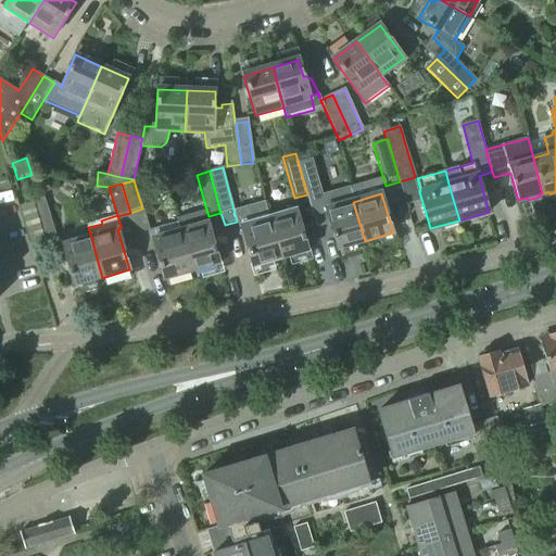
[(20,205),(32,248),(57,240),(45,199),(20,205)]
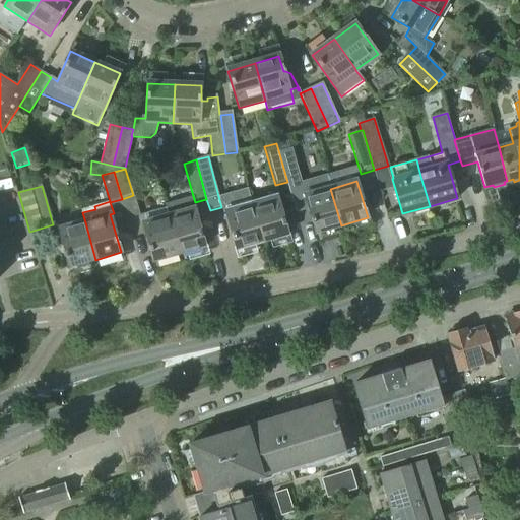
[(218,196),(221,207),(223,213),(226,212),(237,250),(262,242),(252,205),(248,189),(218,196)]
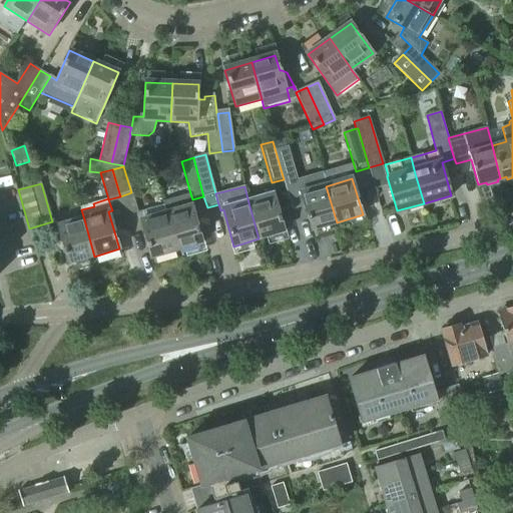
[(312,229),(337,222),(326,186),(302,193),(312,229)]
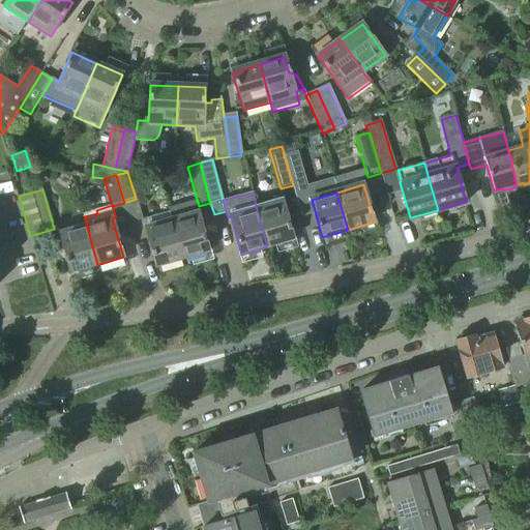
[(200,213),(199,206),(197,200),(168,208),(170,212),(182,259),(209,252),(199,213),(200,213)]
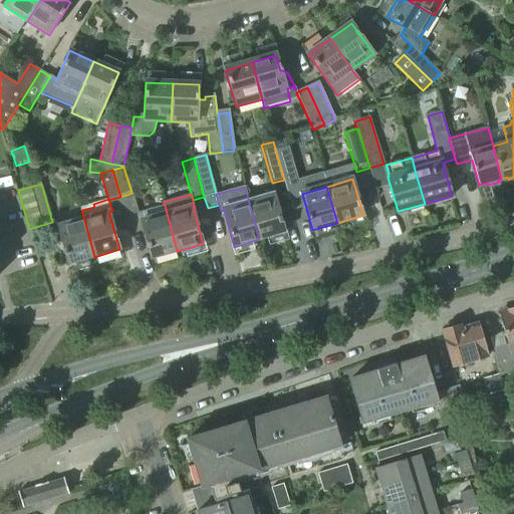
[(249,203),(259,239),(285,232),(275,196),(249,203)]
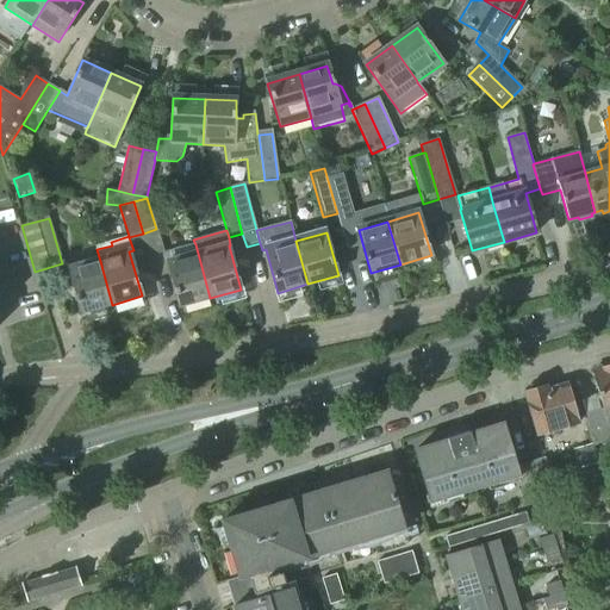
[(195,244),(166,253),(180,306),(210,298),(195,244)]
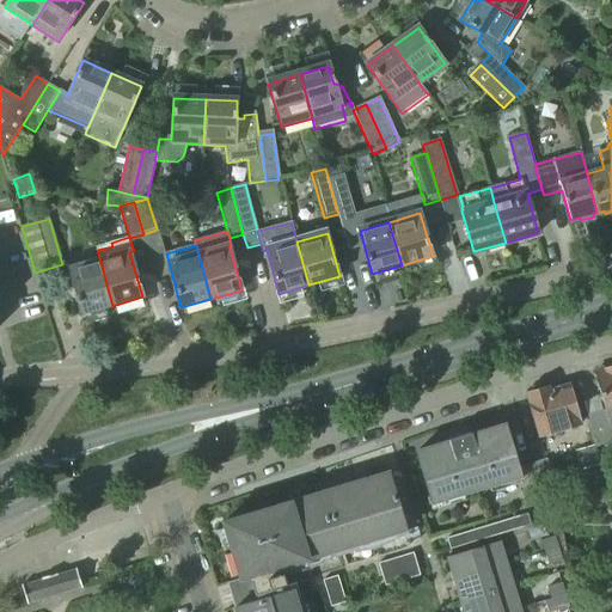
[(101,262),(69,271),(81,314),(112,306),(101,262)]
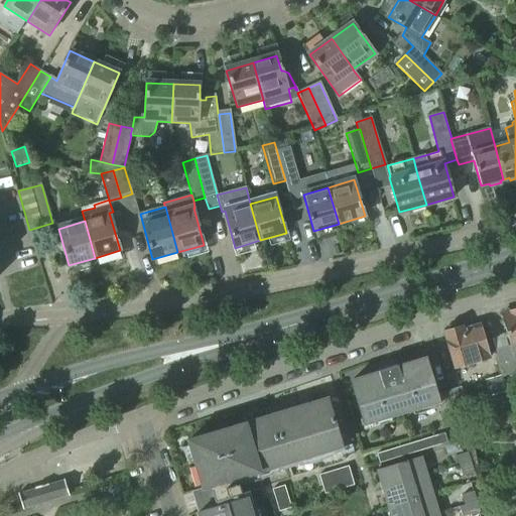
[(510,347),(494,352),(501,376),(515,371),(515,308),(500,313),(501,314),(510,347)]
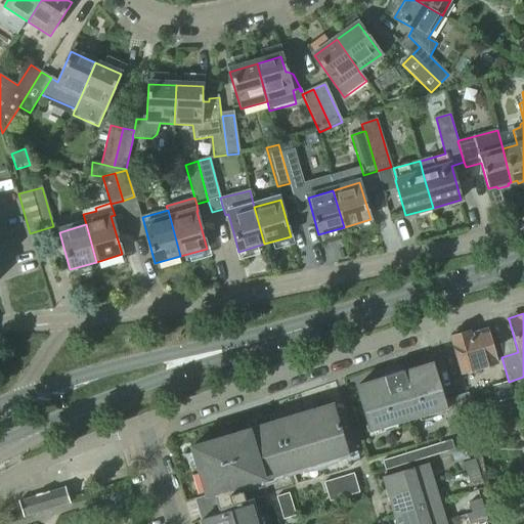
[(451,338),(462,374),(496,363),(486,331),(470,334),(462,330),(454,332),(451,338)]
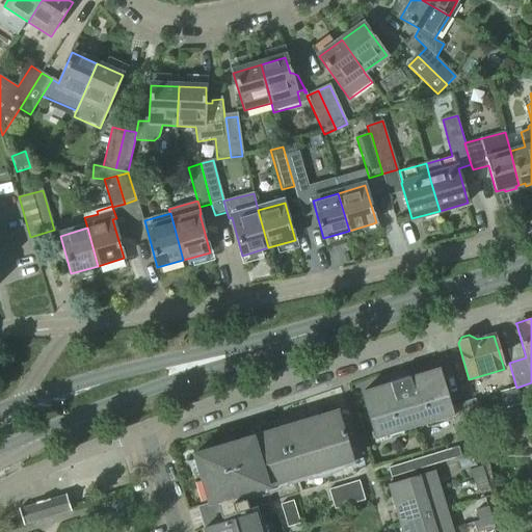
[(390,384),(361,393),(376,444),(404,435),(402,429),(426,422),(427,427),(455,420),(453,414),(452,414),(439,370),(409,378),(409,377),(390,382),(390,384)]
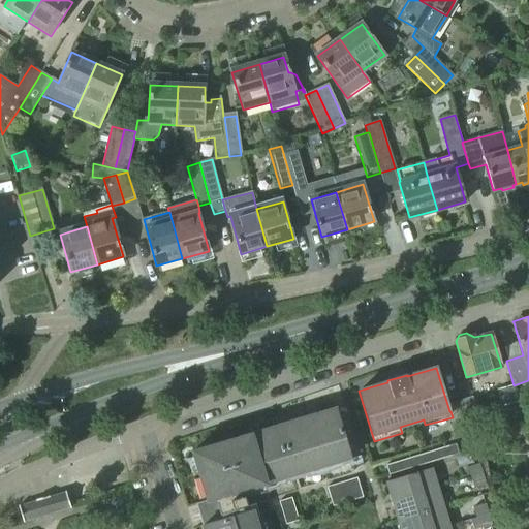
[(519,402),(514,385),(498,391),(502,406),(519,402)]
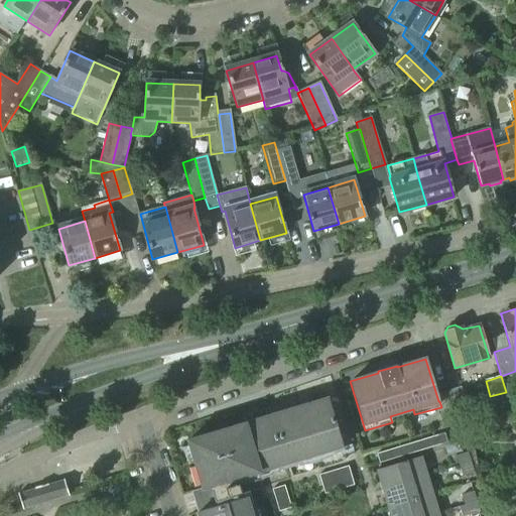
[(448,391),(456,411),(468,407),(461,387),(448,391)]
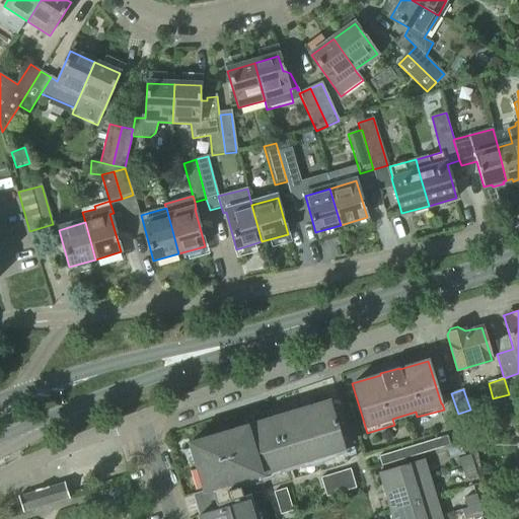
[(212,490),(213,494),(195,500),(200,518),(252,518),(247,501),(238,503),(237,498),(242,496),(239,487),(234,489),(232,483),(344,449),(329,401),(189,444),(203,492),(212,490)]
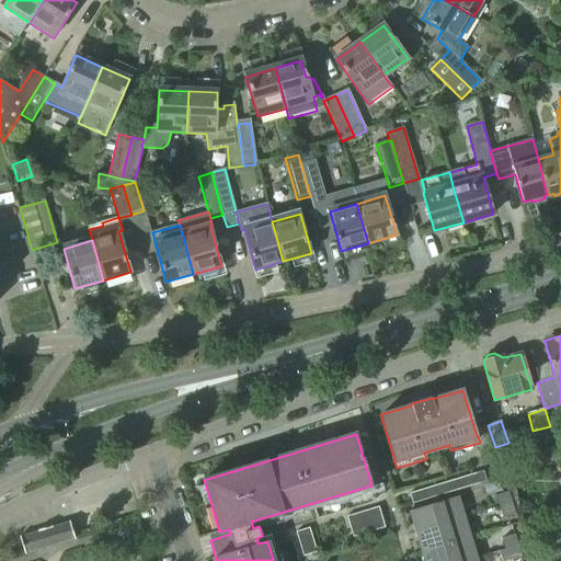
[(409,494),(412,504),(485,481),(483,471),(409,494)]
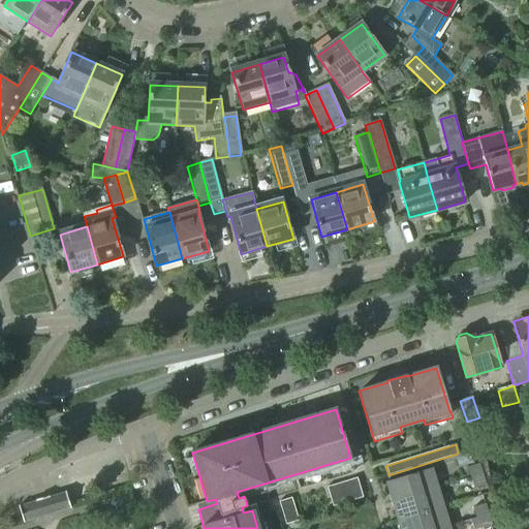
[(468,467),(471,477),(483,474),(478,464),(468,467)]
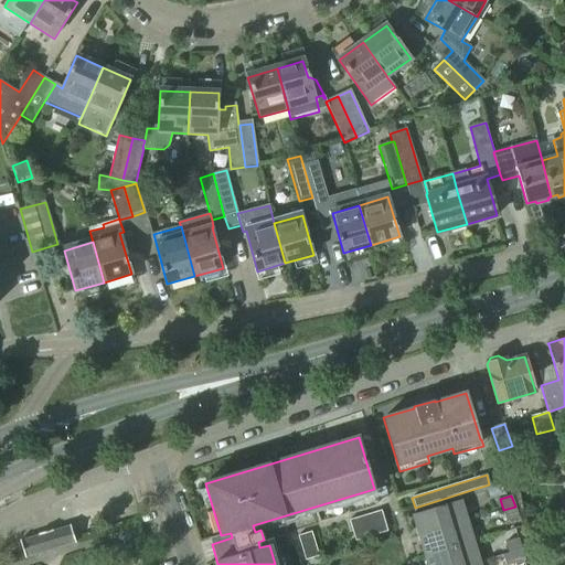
[(413,514),(420,540),(468,525),(460,500),(413,514)]
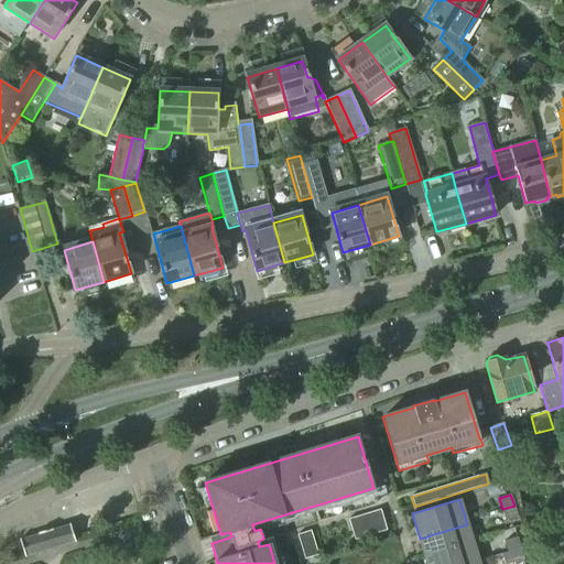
[(514,506),(502,509),(506,521),(518,517),(514,506)]
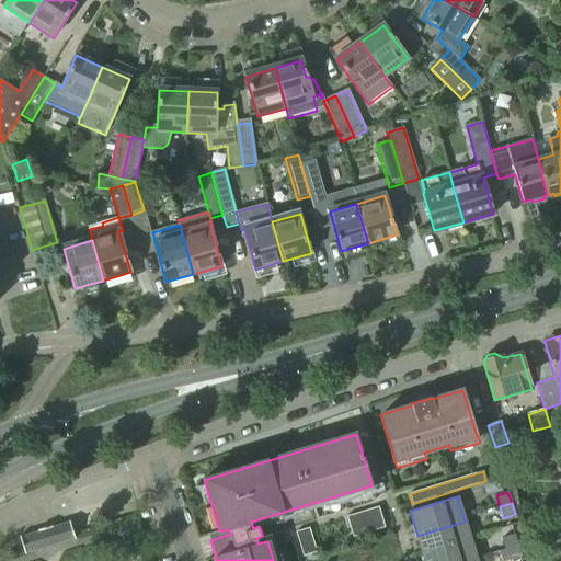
[(346,516),(353,537),(385,527),(378,507),(346,516)]
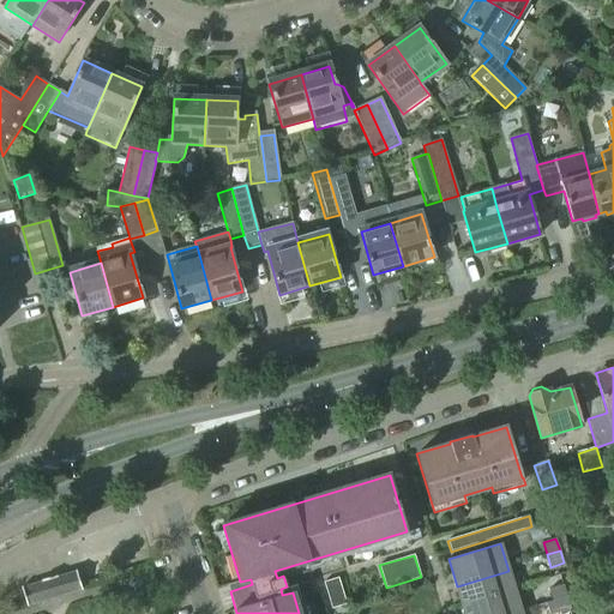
[(457,587),(463,608),(515,593),(509,571),(457,587)]
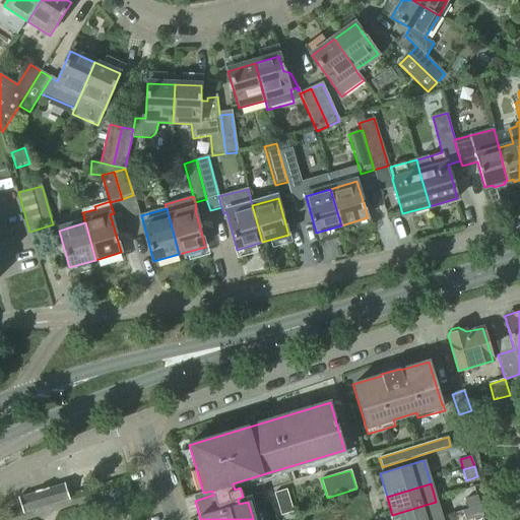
[(69,500),(69,498),(65,484),(51,489),(51,488),(45,489),(35,492),(36,494),(18,499),(22,513),(50,505),(69,500)]
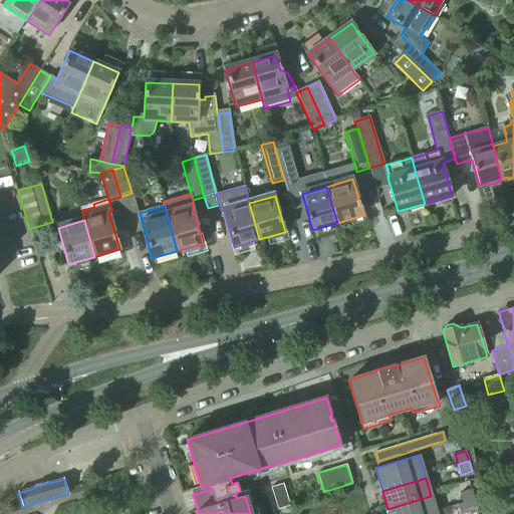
[(271,487),(277,510),(290,506),(283,484),(271,487)]
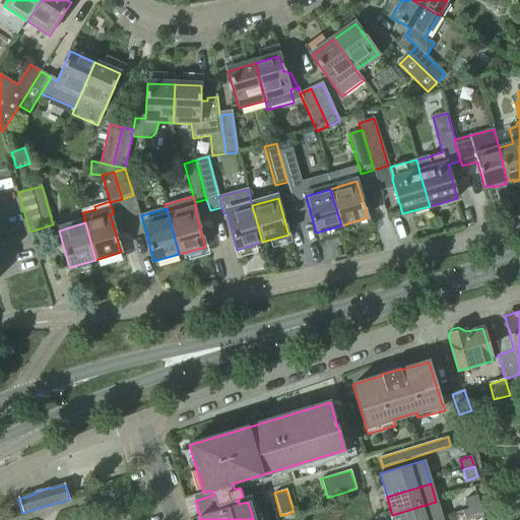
[(465,499),(468,510),(480,506),(477,496),(465,499)]
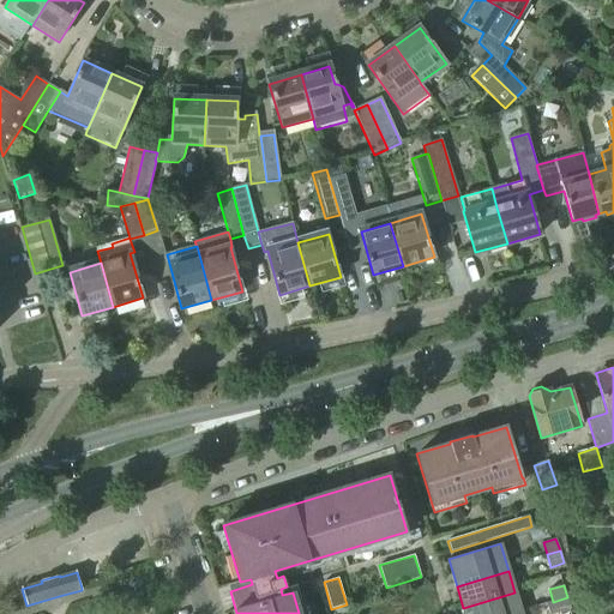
[(463,608),(464,613),(521,613),(521,611),(515,593),(463,608)]
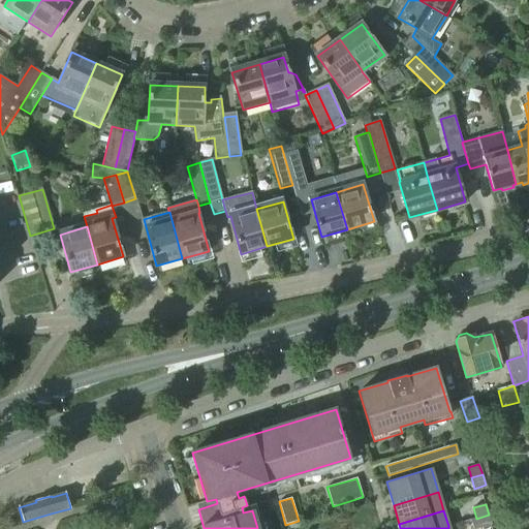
[(489,515),(476,519),(479,528),(492,525),(489,515)]
